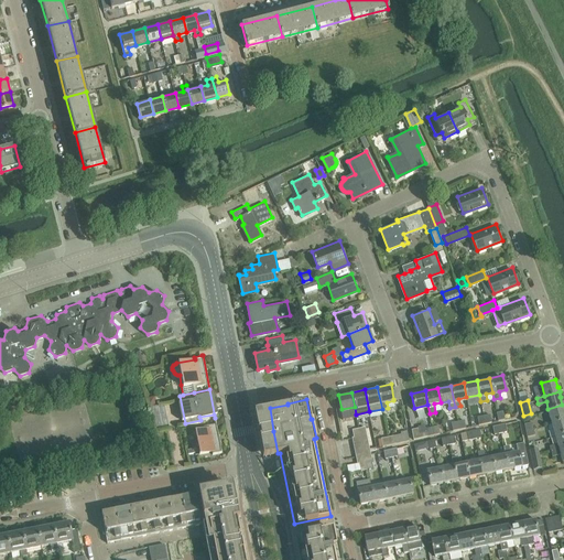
[(563,411),(562,405),(548,409),(552,421),(563,417),(563,411)]
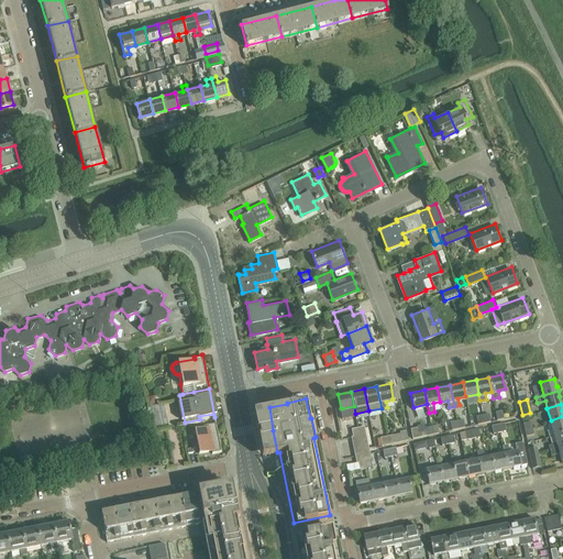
[(562,416),(551,420),(554,434),(562,430),(562,416)]
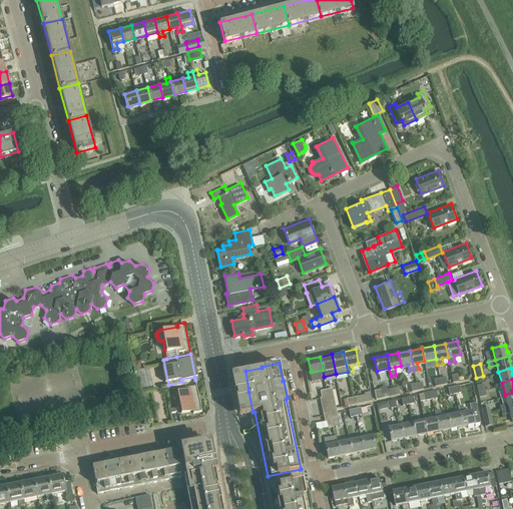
[(180,390),(177,391),(178,391),(182,410),(181,410),(181,411),(193,408),(193,410),(192,410),(193,411),(201,409),(196,382),(195,383),(179,387),(180,390)]
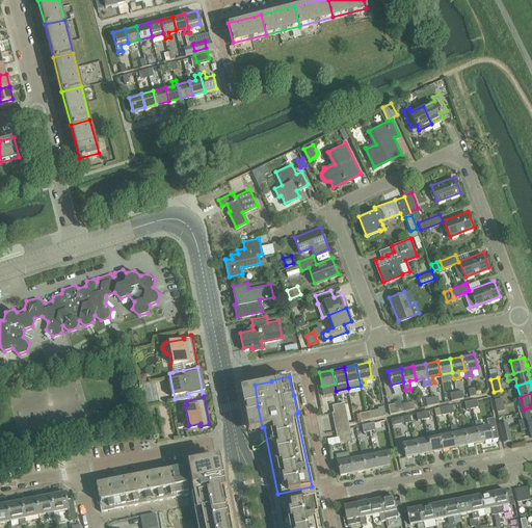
[(403,410),(402,405),(395,406),(394,401),(388,403),(390,413),(403,410)]
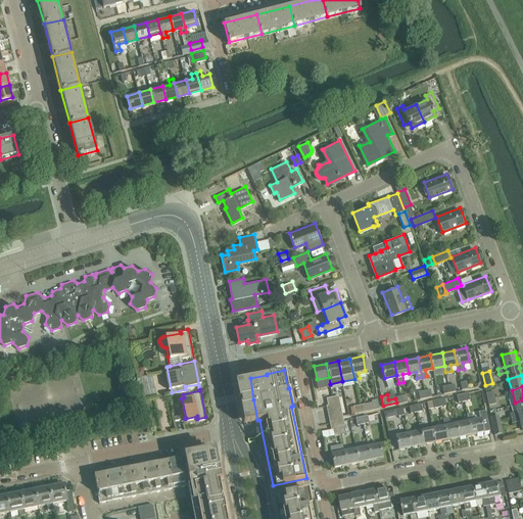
[(372,400),(365,402),(367,409),(379,406),(377,397),(371,398),(372,400)]
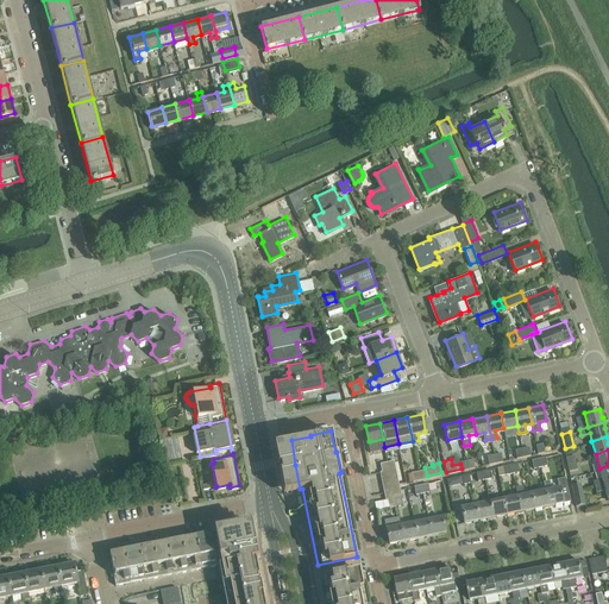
[(594,479),(595,484),(608,479),(608,465),(600,469),(602,477),(594,479)]
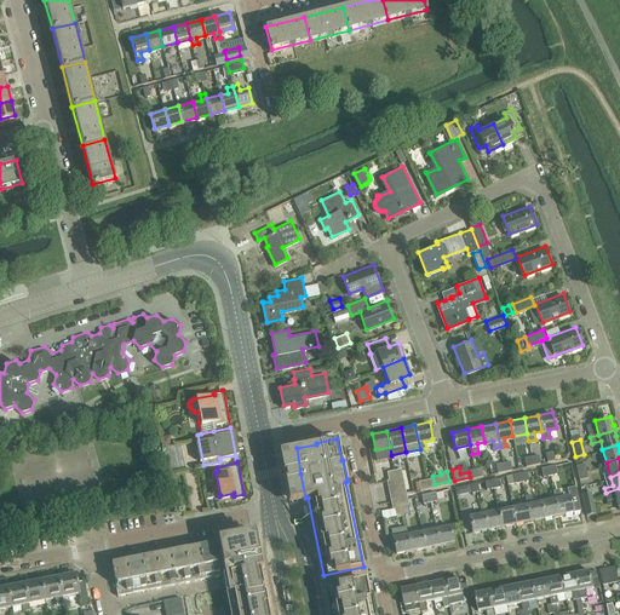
[(402,475),(396,476),(388,478),(389,486),(405,482),(402,475)]
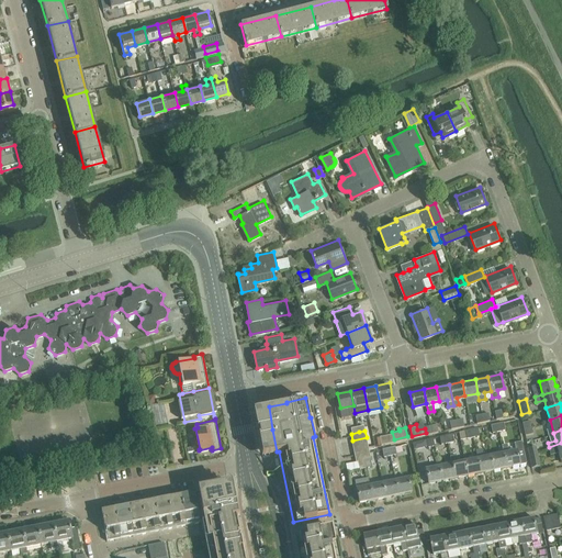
[(367,437),(352,441),(353,447),(368,444),(367,437)]
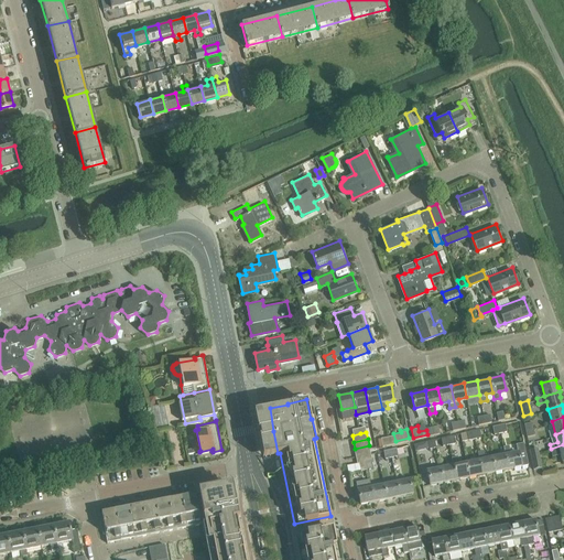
[(503,444),(505,452),(508,466),(521,464),(528,463),(523,441),(516,442),(518,450),(510,451),(509,443),(503,444)]
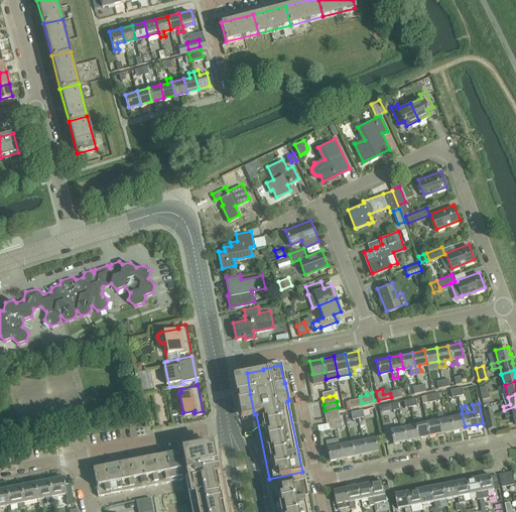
[(515,406),(504,410),(505,415),(513,413),(515,420),(515,419),(515,406)]
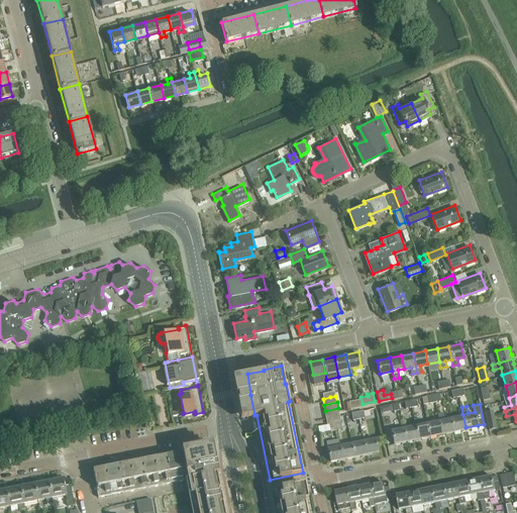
[(338,408),(325,411),(326,416),(339,414),(338,408)]
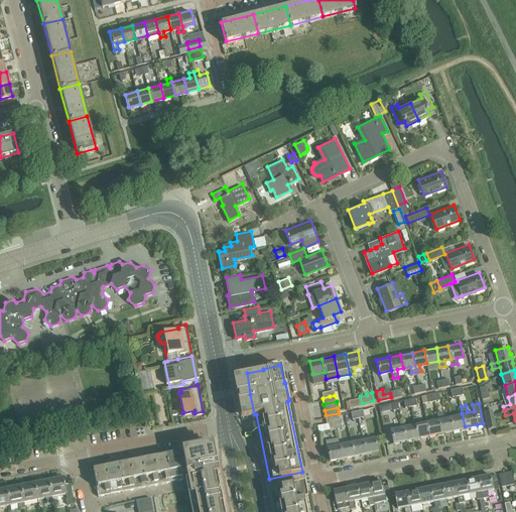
[(436,411),(438,418),(440,431),(453,429),(450,416),(443,417),(442,410),(436,411)]
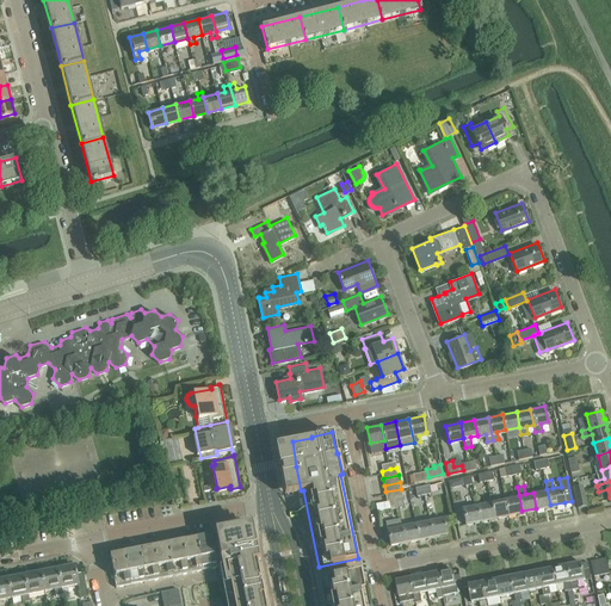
[(401,489),(386,492),(387,499),(396,498),(402,495),(401,489)]
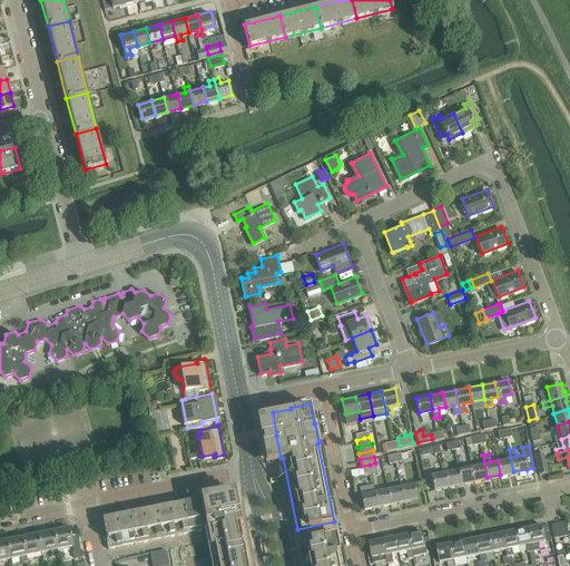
[(510,457),(498,460),(500,475),(513,471),(510,457)]
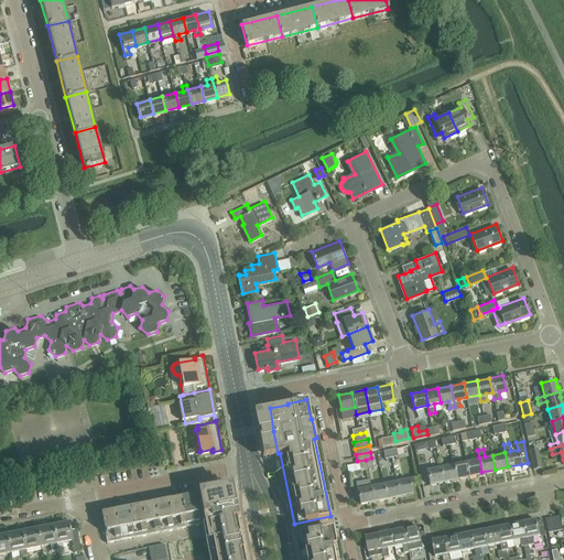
[(539,452),(531,454),(533,467),(541,465),(539,452)]
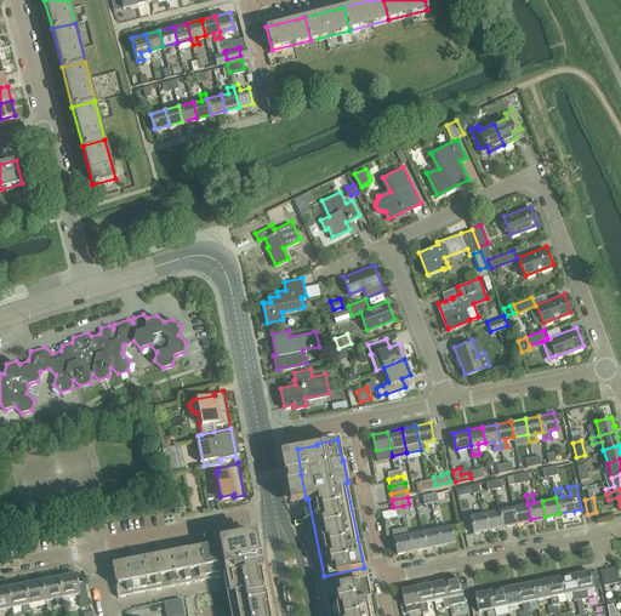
[(497,501),(499,509),(502,525),(517,523),(513,506),(505,508),(503,500),(497,501)]
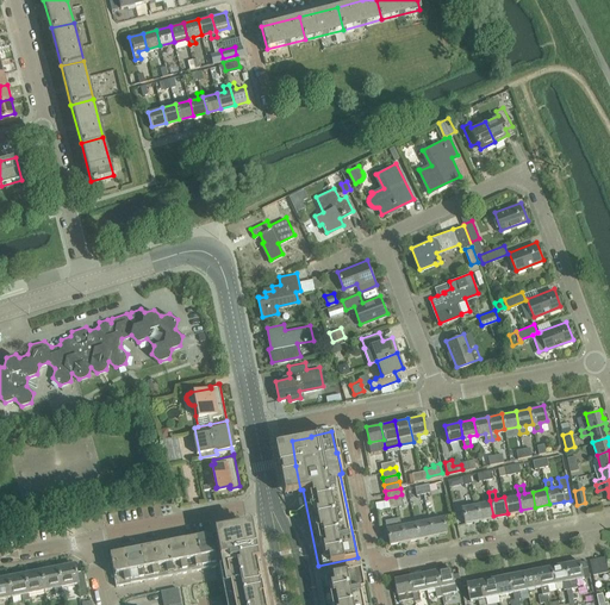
[(518,494),(504,497),(508,513),(521,510),(518,494)]
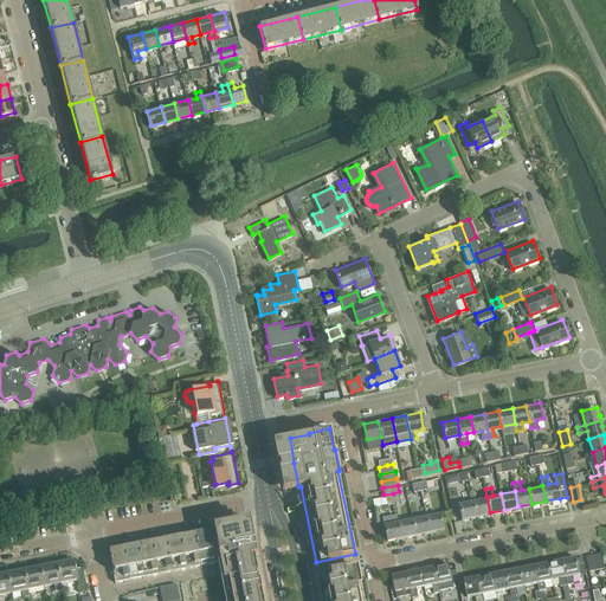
[(393,493),(384,495),(386,495),(387,503),(394,502),(393,493)]
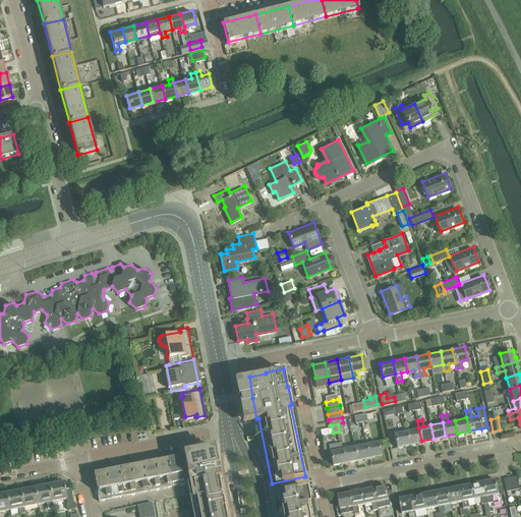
[(418,427),(406,429),(409,443),(421,441),(418,427)]
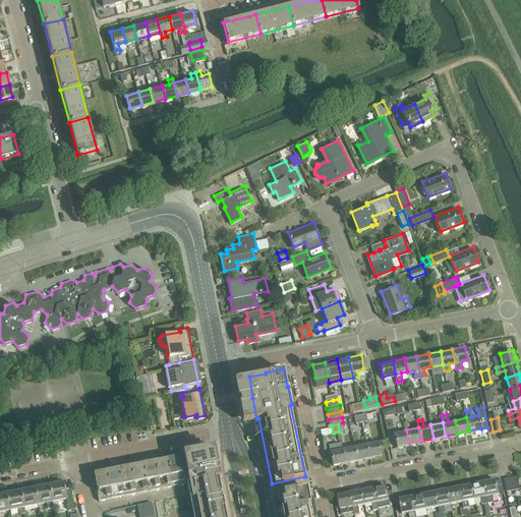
[(409,443),(406,429),(394,433),(397,446),(409,443)]
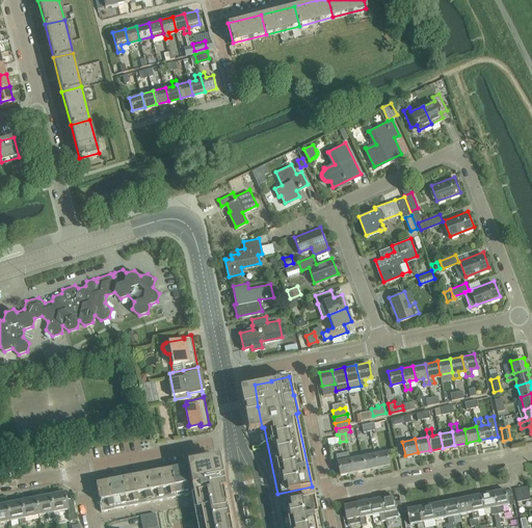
[(349,457),(348,450),(336,452),(340,473),(352,471),(349,457)]
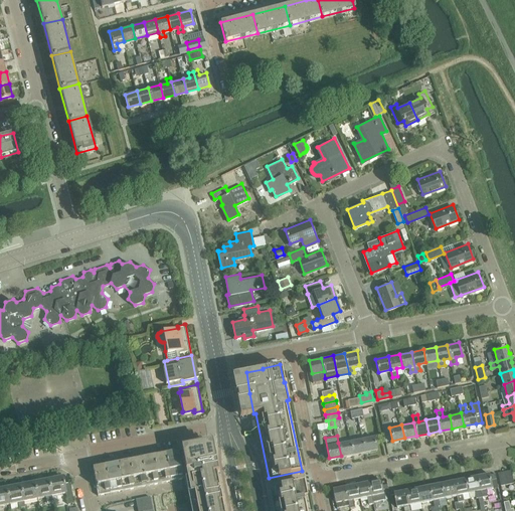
[(374,436),(362,438),(365,451),(377,449),(374,436)]
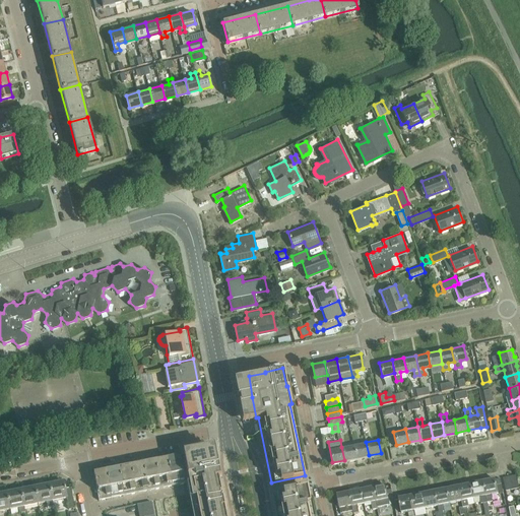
[(366,442),(353,444),(356,458),(369,455),(366,442)]
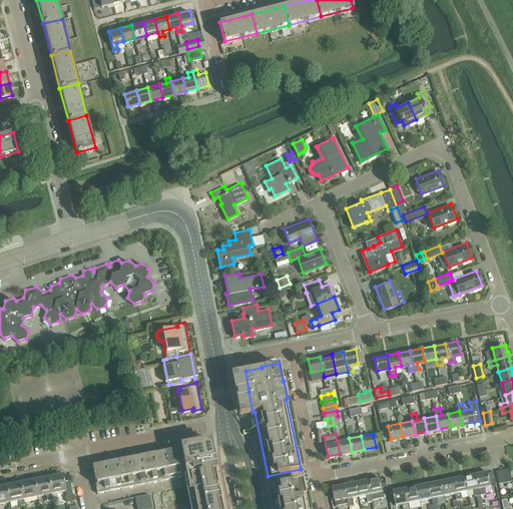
[(349,438),(337,441),(340,454),(352,452),(349,438)]
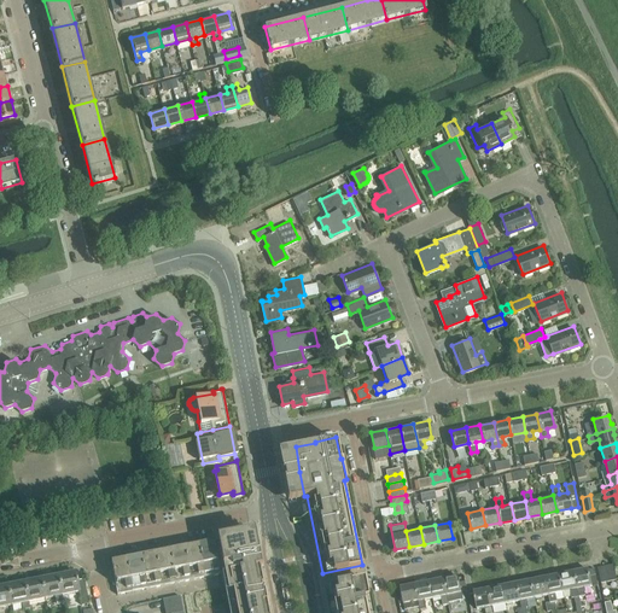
[(255,529),(254,529),(216,536),(217,541),(214,541),(220,571),(221,571),(228,612),(267,612),(267,607),(269,607),(257,547),(258,547),(255,529)]
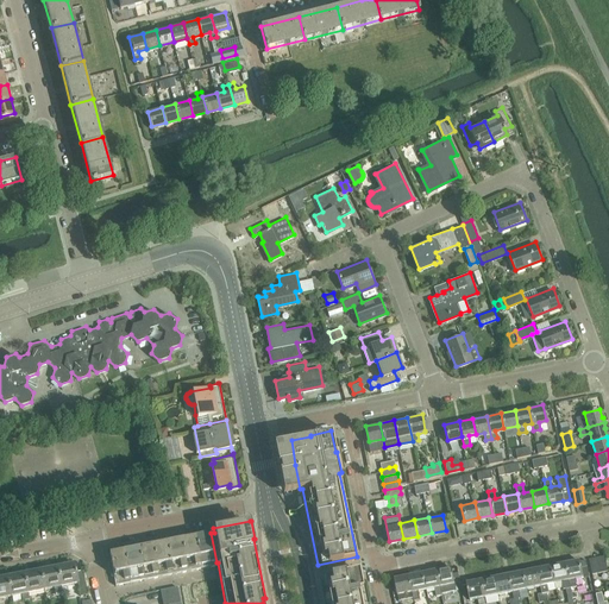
[(208,529),(195,533),(201,566),(215,564),(208,529)]
